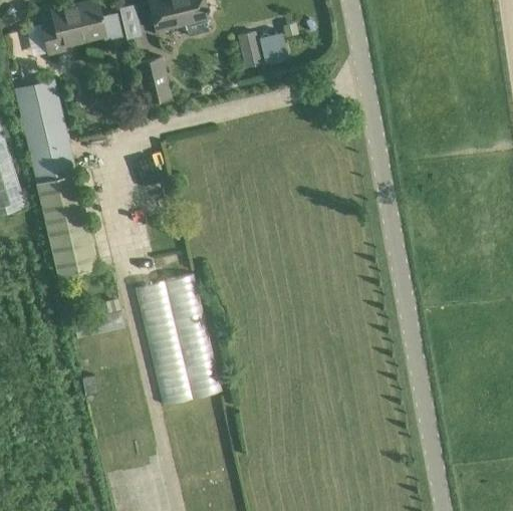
[(149,0),(157,32),(188,25),(189,31),(193,34),(205,31),(208,26),(207,20),(210,20),(205,0),(149,0)]
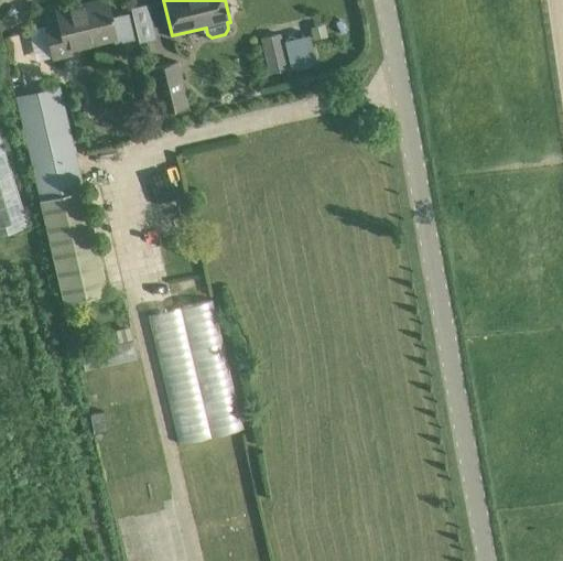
[(69,57),(68,52),(117,41),(108,3),(56,15),(58,25),(44,29),(52,61),(69,57)]
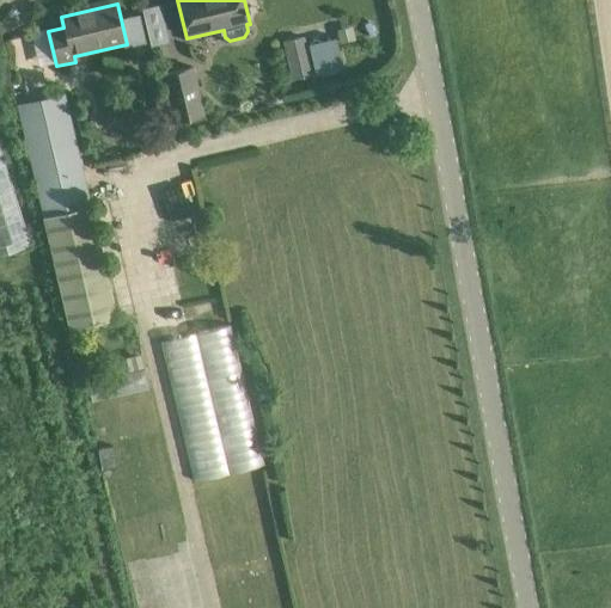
[(294,84),(316,79),(306,41),(286,45),(294,84)]
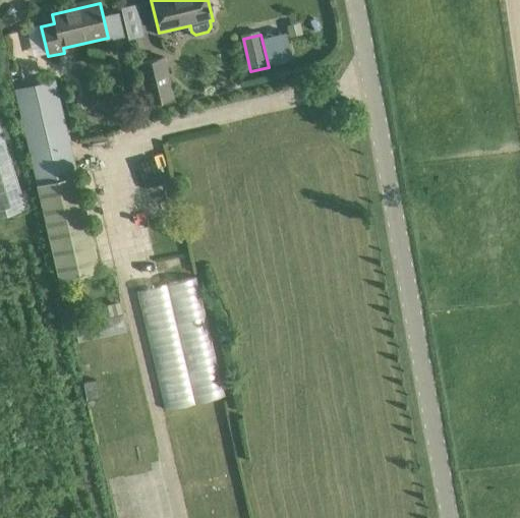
[(165,59),(137,66),(147,107),(175,101),(165,59)]
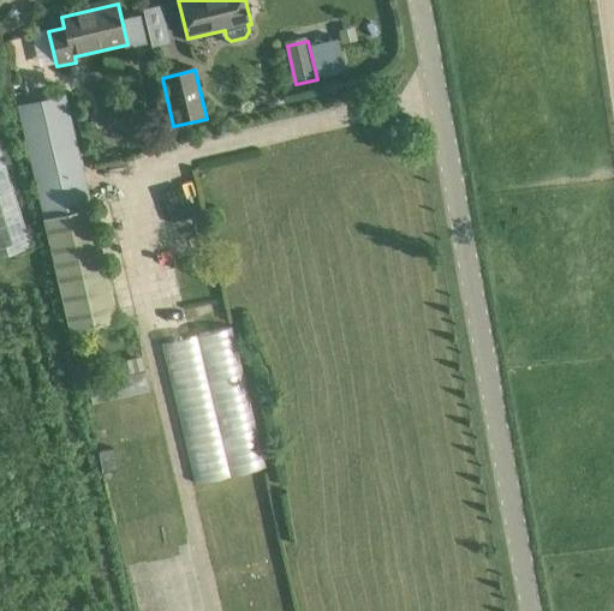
[(43,221),(45,221),(71,334),(124,319),(95,210),(94,210),(66,97),(17,109),(43,221)]
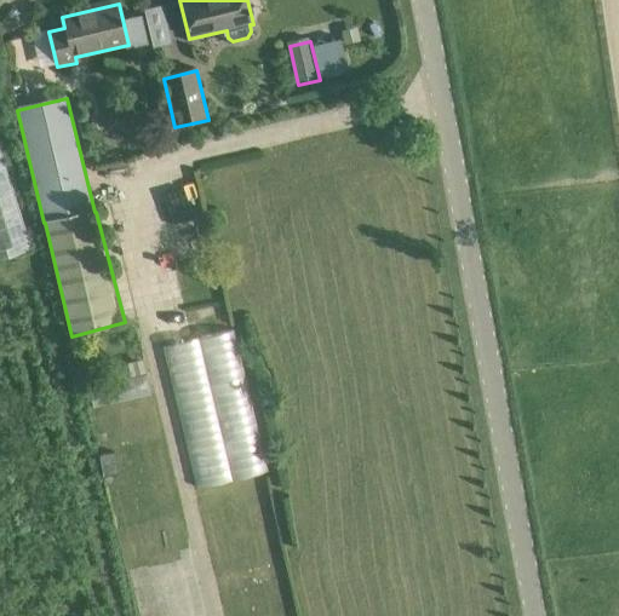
[(0,259),(27,253),(0,145),(0,259)]
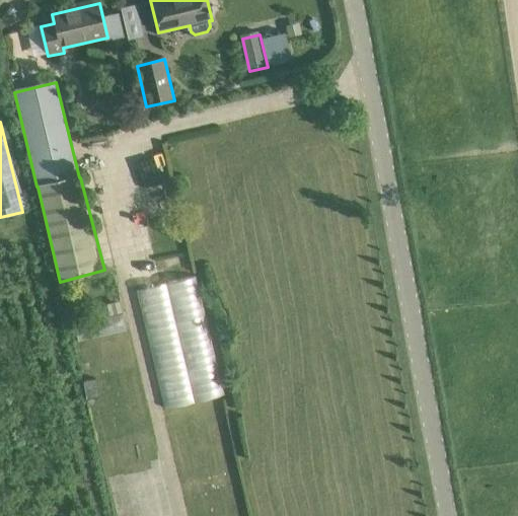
[(136,289),(161,411),(222,397),(198,276),(136,289)]
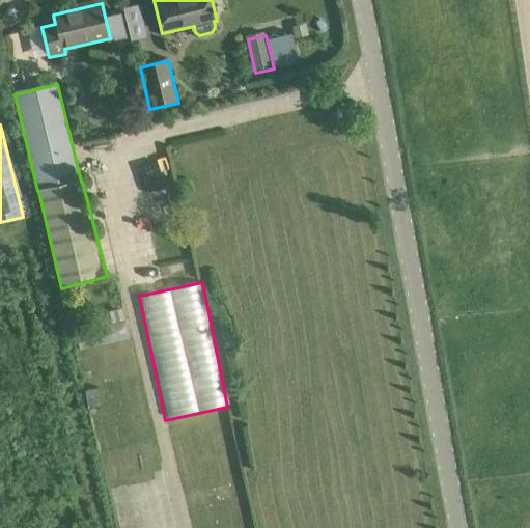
[(123,323),(76,336),(80,352),(128,339),(123,323)]
